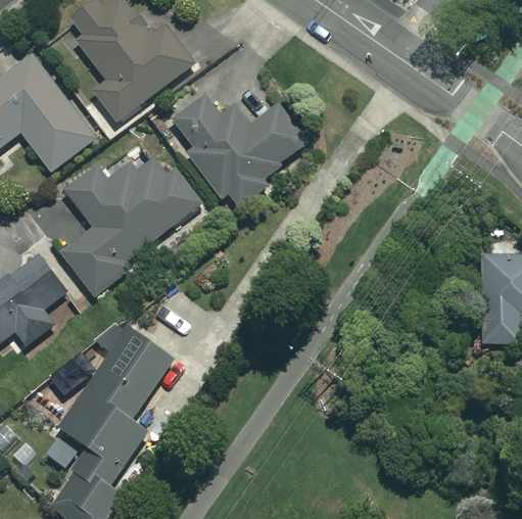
[(70,19),(83,36),(77,40),(104,78),(91,88),(114,121),(194,61),(162,19),(147,31),(124,0),(106,0),(101,4),(97,0),(70,19)]
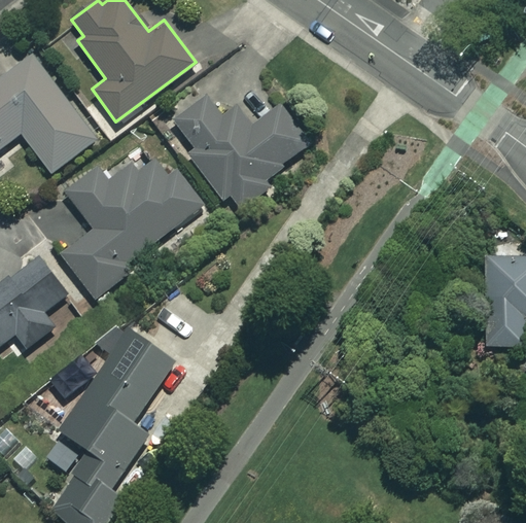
[(96,137),(32,53),(0,76),(0,146),(20,132),(50,172),(96,137)]
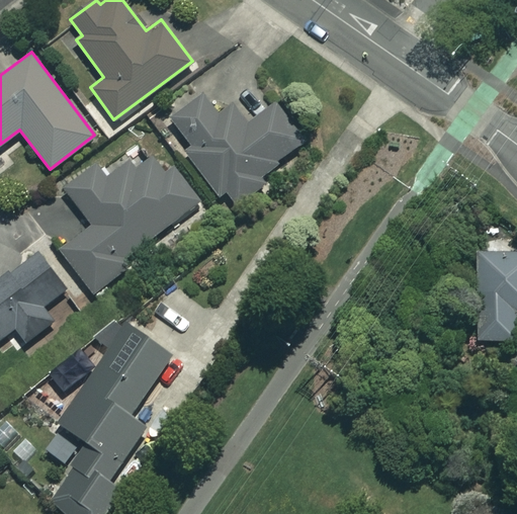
[(184,151),(222,197),(227,192),(237,204),(263,183),(259,177),(304,141),(272,103),(248,123),(231,103),(219,113),(200,92),(169,117),(191,145),(184,151)]
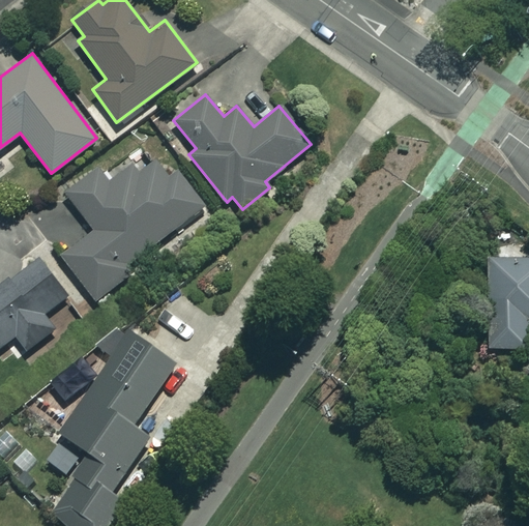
[(177,170),(165,178),(151,161),(139,170),(134,163),(109,181),(98,167),(65,192),(94,230),(61,254),(95,300),(133,271),(127,265),(205,206),(177,170)]
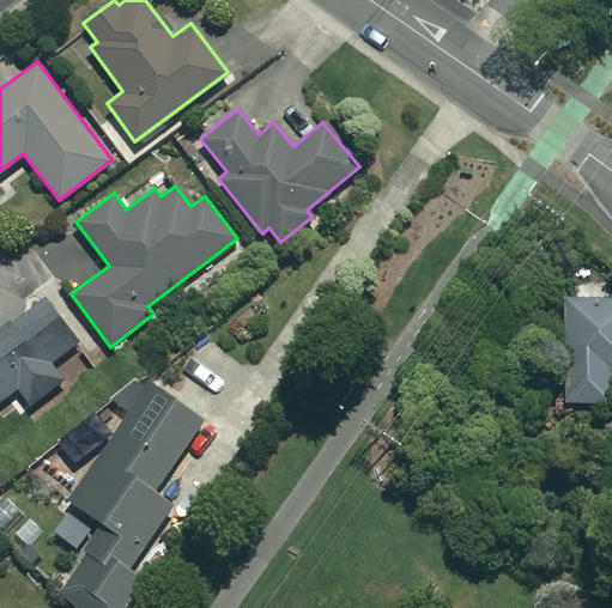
[(611,296),(563,296),(563,402),(609,402),(609,366),(611,365),(611,296)]
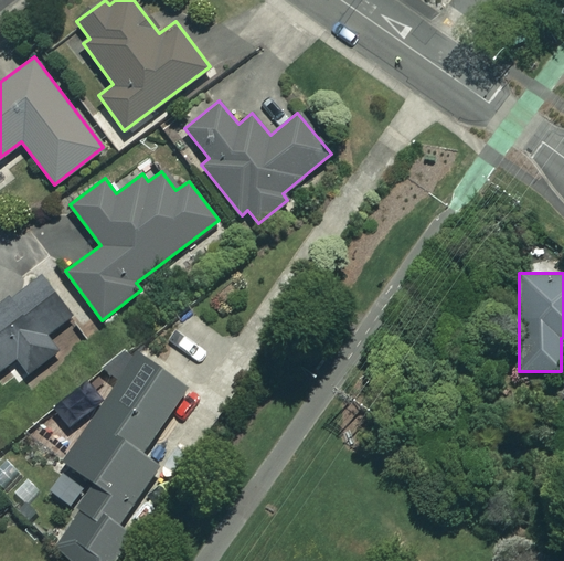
[(0,370),(18,358),(30,374),(60,351),(48,335),(72,316),(40,275),(0,305),(0,370)]
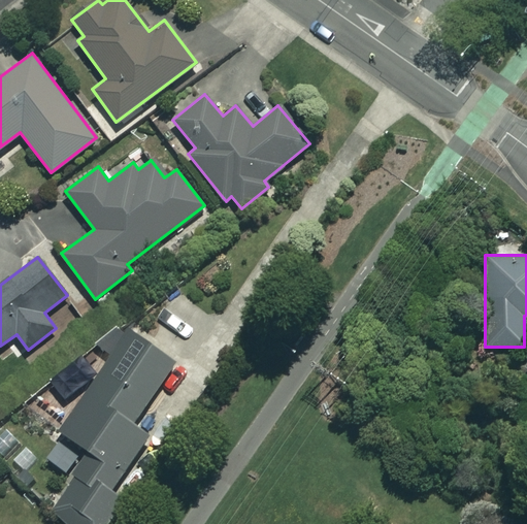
[(109,492),(120,476),(134,485),(147,465),(133,455),(146,435),(131,425),(172,360),(119,323),(97,346),(109,357),(61,433),(90,452),(50,513),(66,523),(105,523),(121,499),(109,492)]
